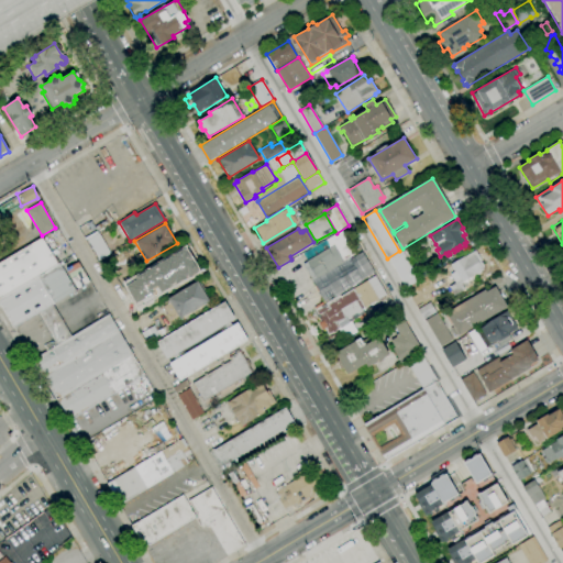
[(97,261),(86,241),(98,233),(110,253),(97,261)]
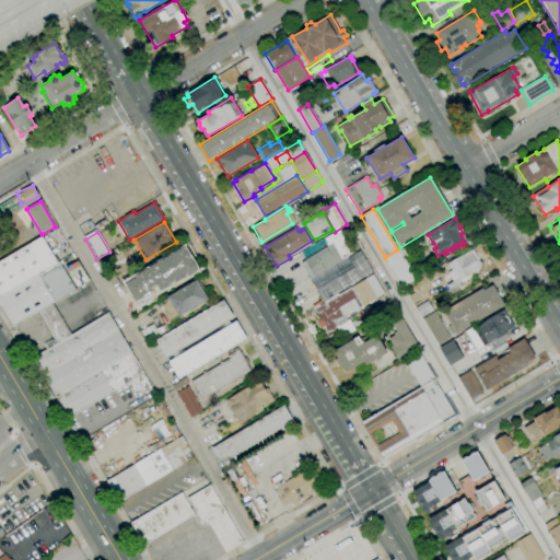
[(0,296),(0,261),(43,236),(58,263),(0,296)]
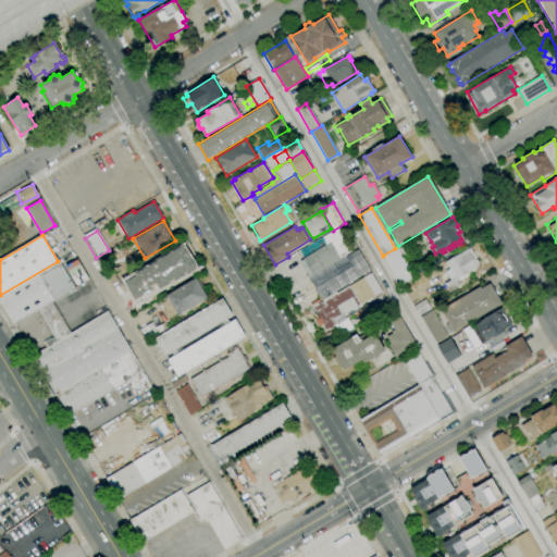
[(309,277),(299,261),(304,259),(302,259),(330,243),(339,259),(313,275),(312,275),(309,277)]
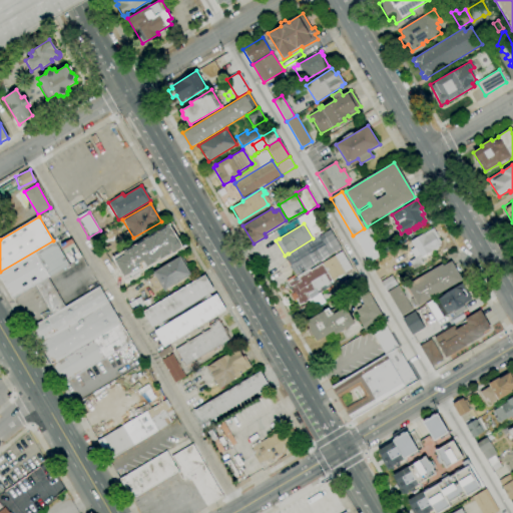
[(372,268),(354,236),(371,226),(376,234),(371,236),(382,254),(381,255),(384,261),(372,268)]
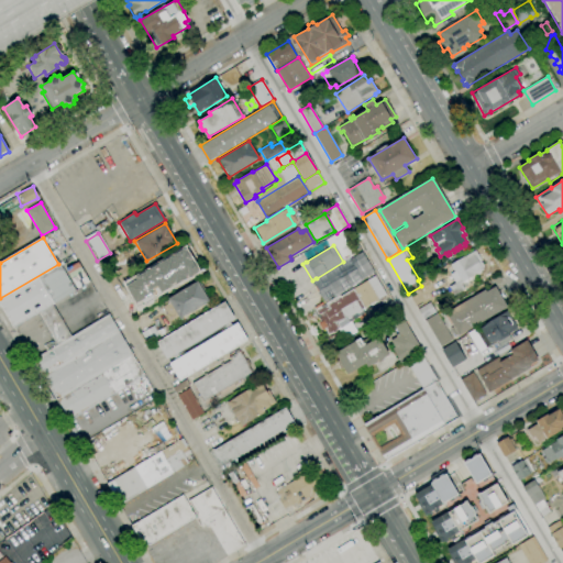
[(454,296),(449,287),(455,284),(446,268),(450,266),(450,265),(464,256),(465,256),(475,251),(482,261),(481,261),(484,267),(483,268),(485,272),(467,282),(468,283),(463,286),(465,289),(454,296)]
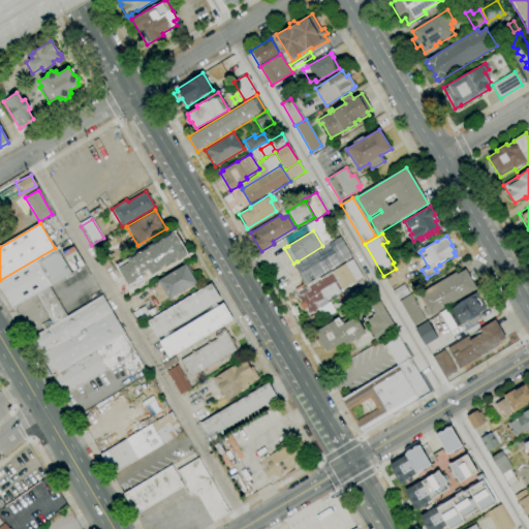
[(293,266),(340,238),(351,255),(305,283),(293,266)]
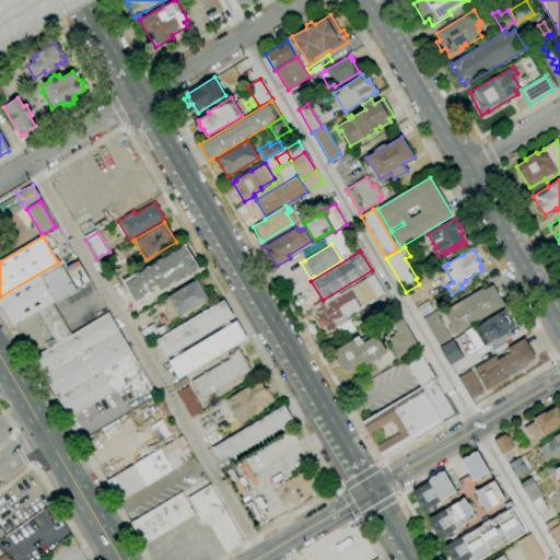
[(419,278),(410,264),(422,257),(431,271),(419,278)]
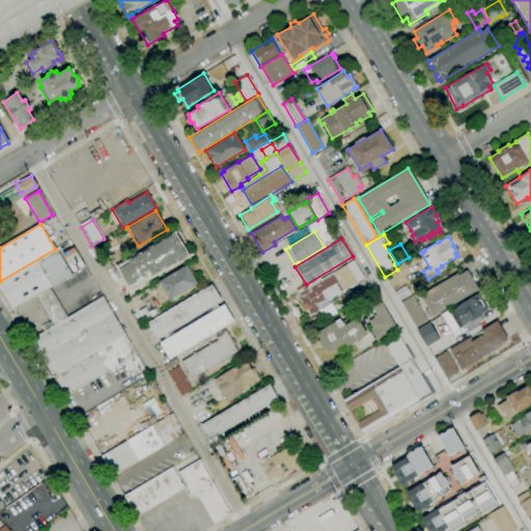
[(73,273),(62,254),(74,247),(85,267),(73,273)]
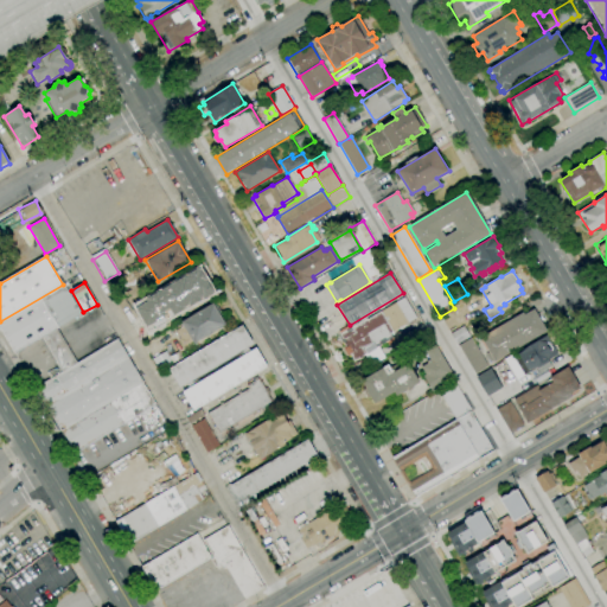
[(14,352),(0,327),(0,321),(64,285),(81,313),(14,352)]
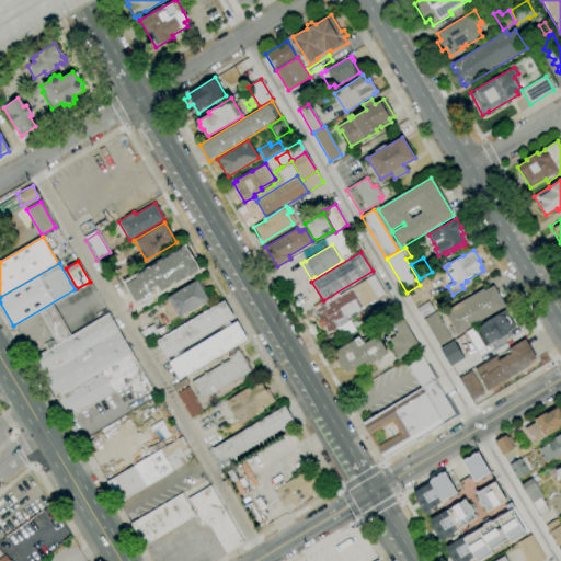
[(370,276),(375,273),(388,295),(384,298),(370,276)]
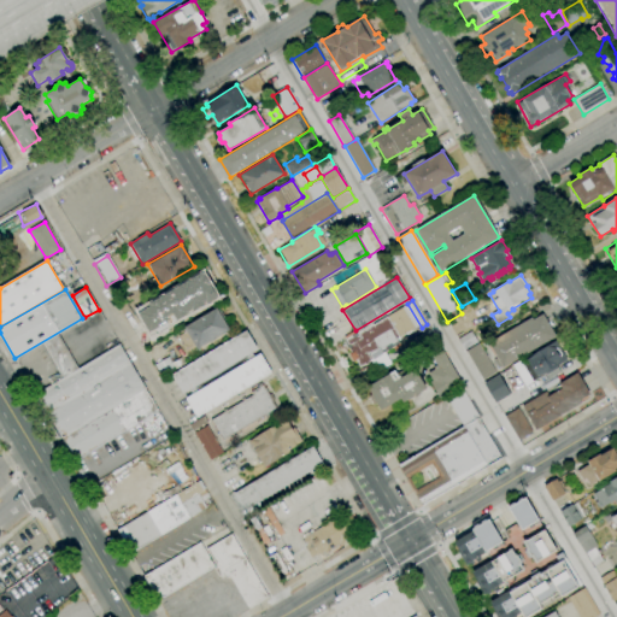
[(187,356),(181,346),(183,345),(178,336),(187,331),(184,328),(218,307),(225,321),(224,321),(230,330),(187,356)]
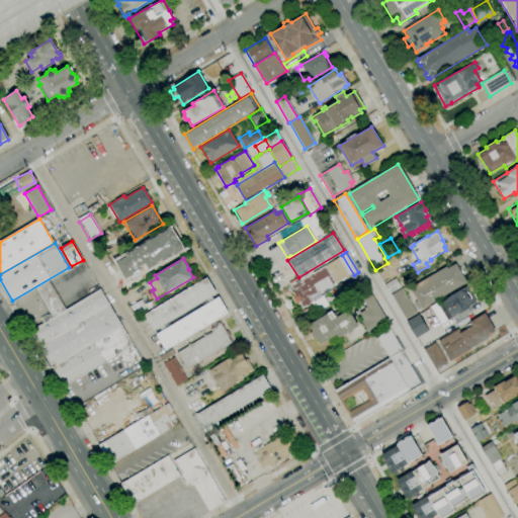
[(325,265),(338,258),(348,276),(336,283),(325,265)]
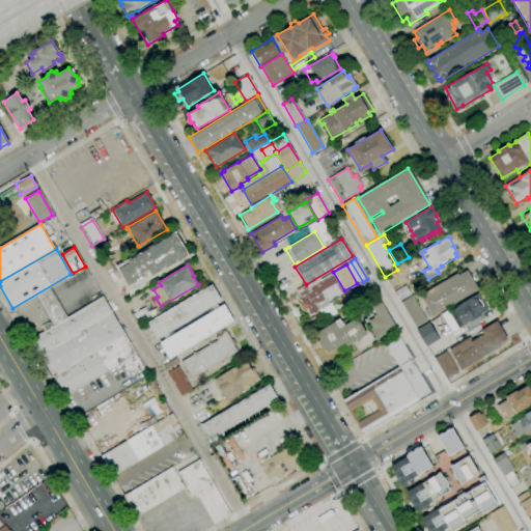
[(432,317),(419,296),(457,273),(459,276),(467,271),(479,290),(432,317)]
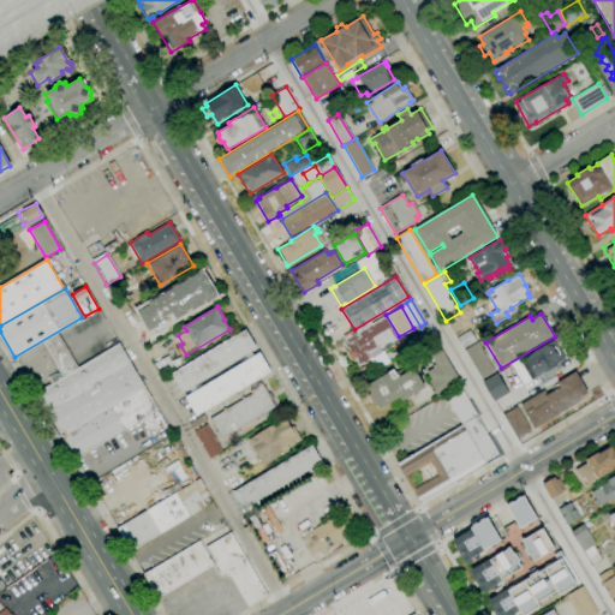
[(399,336),(396,339),(400,345),(394,350),(392,346),(383,351),(390,363),(376,371),(370,359),(358,366),(354,359),(352,360),(347,353),(350,352),(346,345),(347,345),(342,336),(352,330),(353,333),(371,322),(371,323),(386,315),(399,336)]
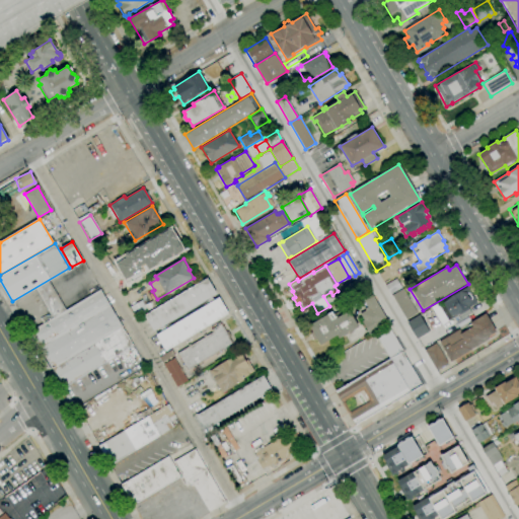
[(153,331),(144,315),(208,278),(217,294),(153,331)]
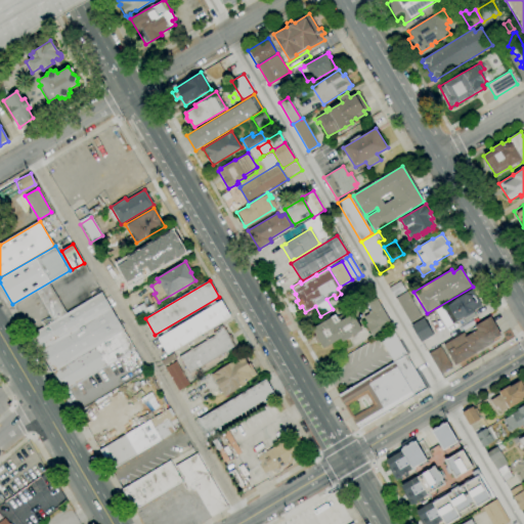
[(394,298),(389,289),(400,281),(405,291),(394,298)]
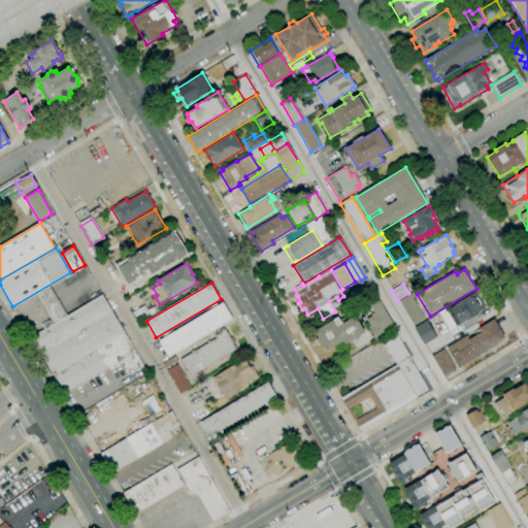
[(43,329),(40,325),(44,322),(52,320),(36,294),(50,287),(67,316),(43,329)]
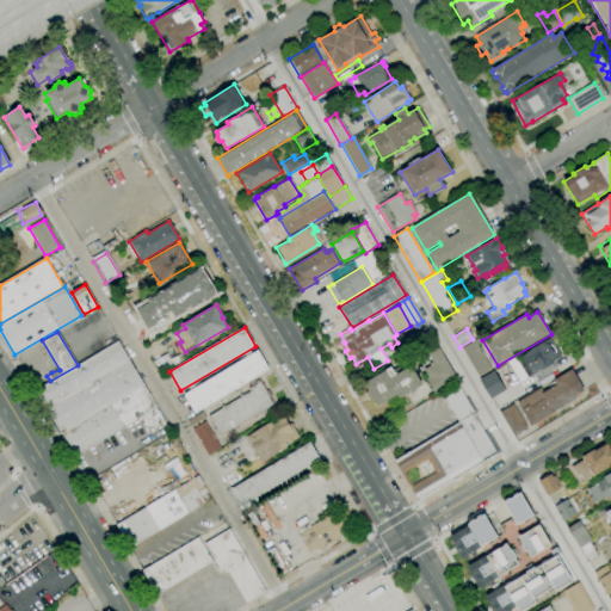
[(522,355),(550,338),(561,357),(551,362),(556,369),(543,377),(539,371),(532,375),(522,355)]
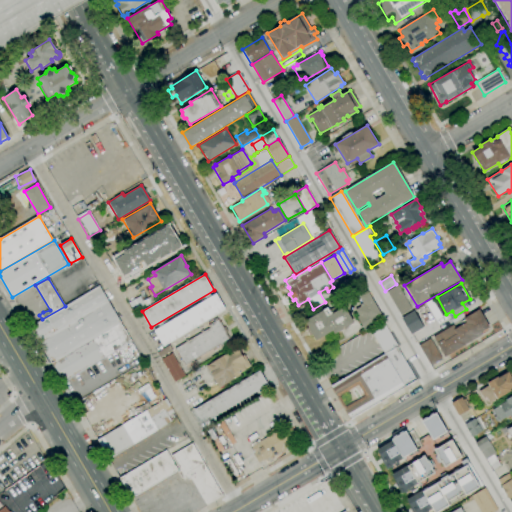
[(397,285),(411,309),(400,315),(386,292),(397,285)]
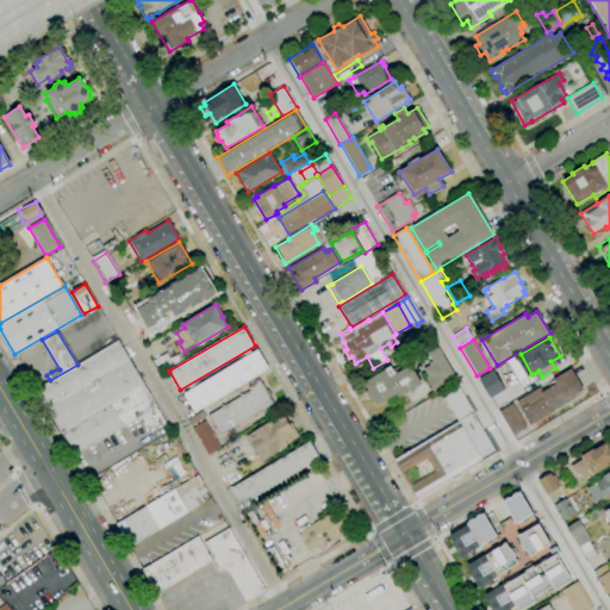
[(78,365),(117,341),(156,408),(75,456),(35,390),(50,380),(78,365)]
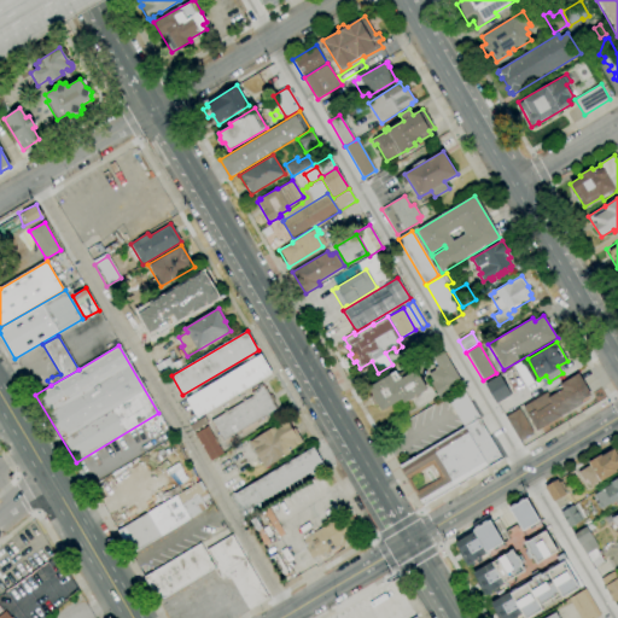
[(441,400),(431,383),(433,382),(429,374),(438,368),(432,357),(443,351),(460,380),(454,384),(458,390),(441,400)]
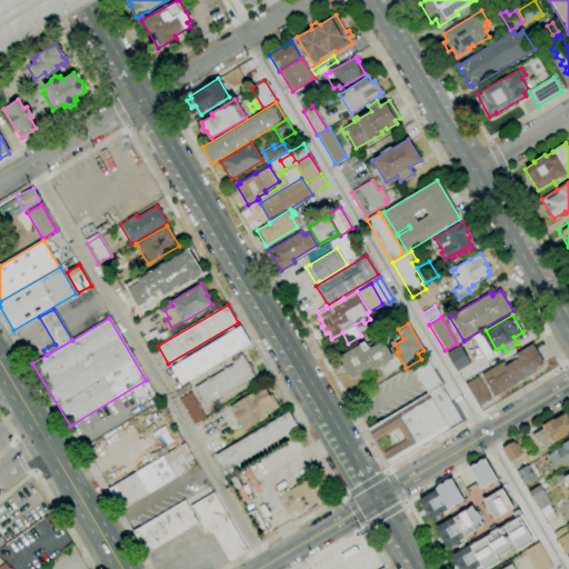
[(181,385),(171,368),(240,327),(250,343),(181,385)]
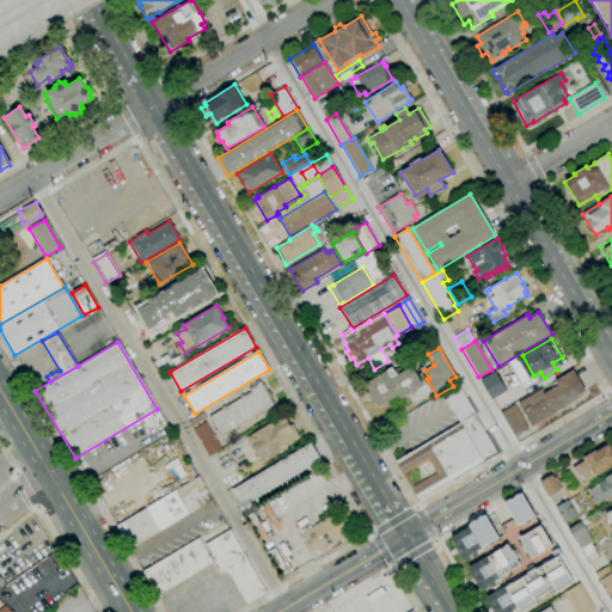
[(160,374),(153,362),(167,354),(173,367),(160,374)]
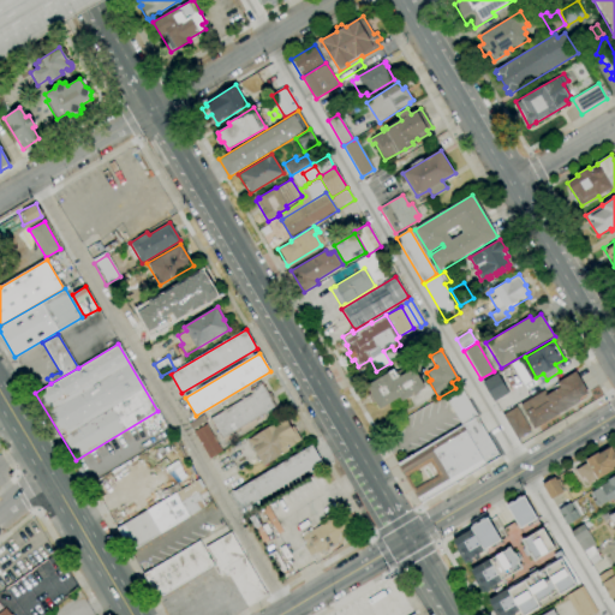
[(177,366),(173,360),(180,356),(181,358),(184,357),(186,362),(177,366)]
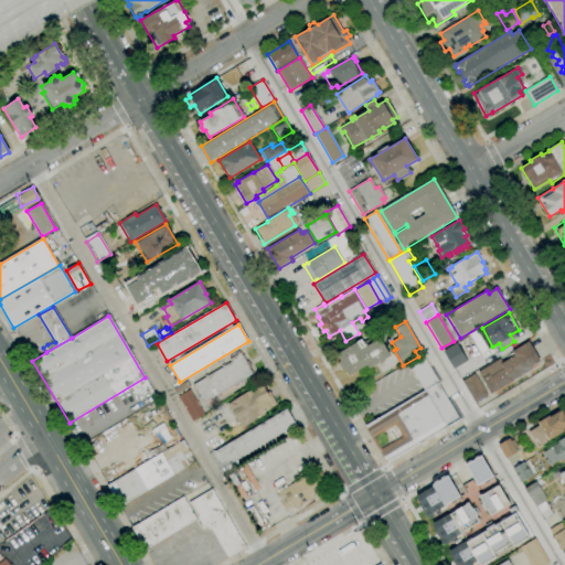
[(492,347),(480,353),(470,334),(482,328),(492,347)]
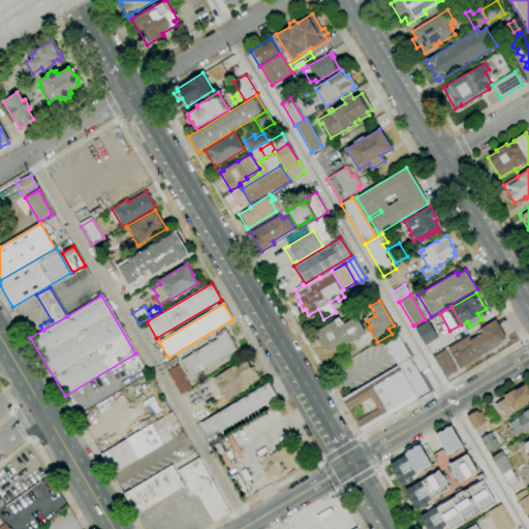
[(327,352),(314,332),(339,317),(343,324),(355,317),(366,334),(345,346),(343,342),(327,352)]
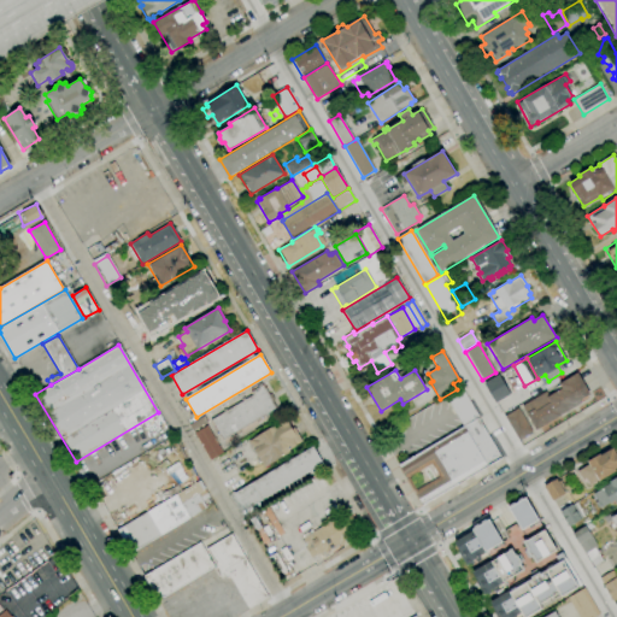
[(536,430),(522,405),(546,392),(548,397),(562,389),(558,383),(577,372),(591,394),(580,401),(581,405),(536,430)]
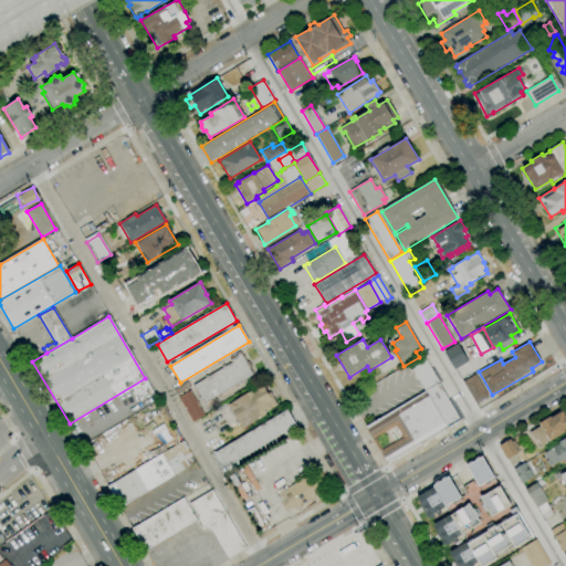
[(454,369),(443,352),(457,343),(468,362),(454,369)]
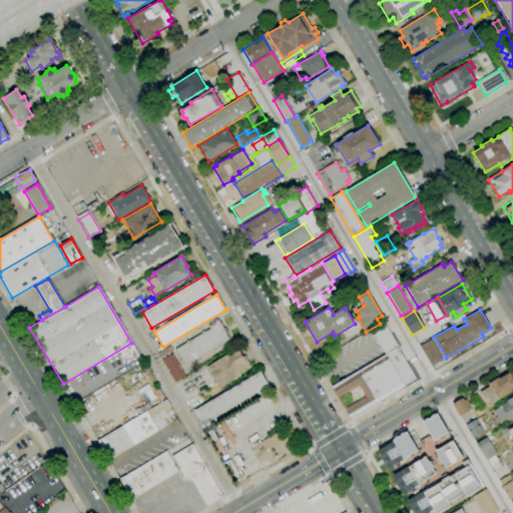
[(185,366),(175,349),(210,329),(209,326),(218,321),(223,328),(224,327),(228,333),(226,334),(231,342),(221,348),(220,345),(185,366)]
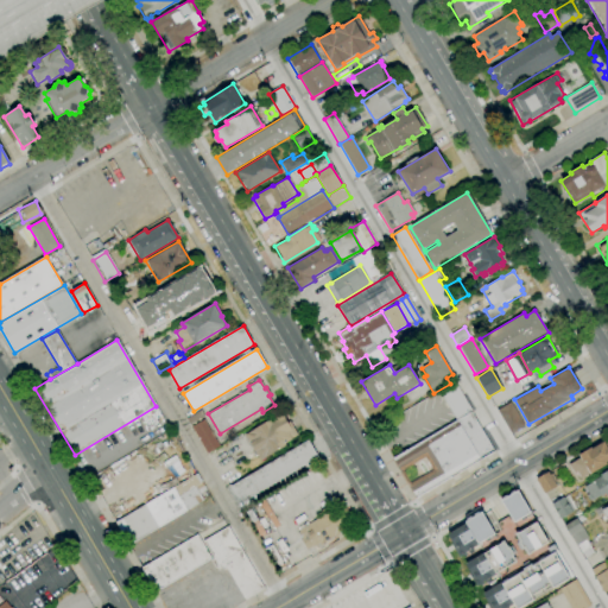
[(456,420),(441,393),(456,384),(473,411),(456,420)]
